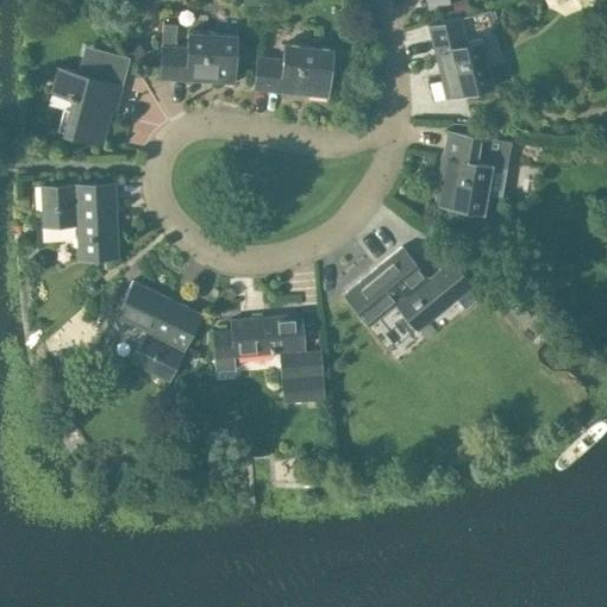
[(469,0),(455,5),(458,16),(473,11),(469,0)]
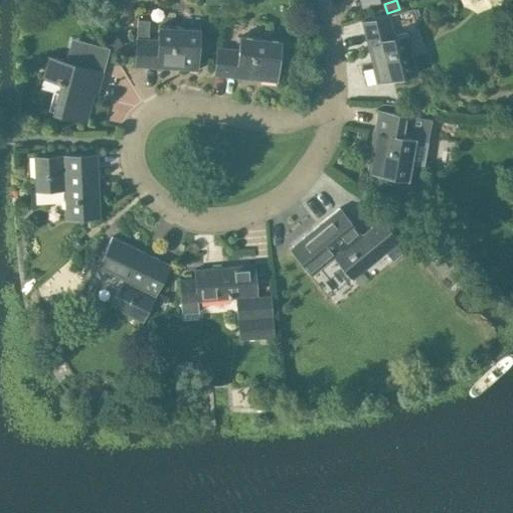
[(401,80),(402,78),(419,74),(409,33),(396,36),(391,16),(363,23),(378,83),(394,80),(395,81),(401,80)]
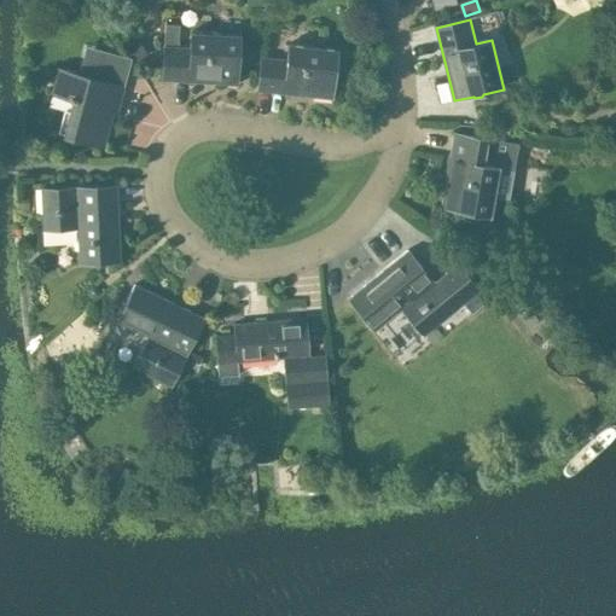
[(192,33),(191,48),(166,47),(163,82),(240,87),(243,35),(192,33)]
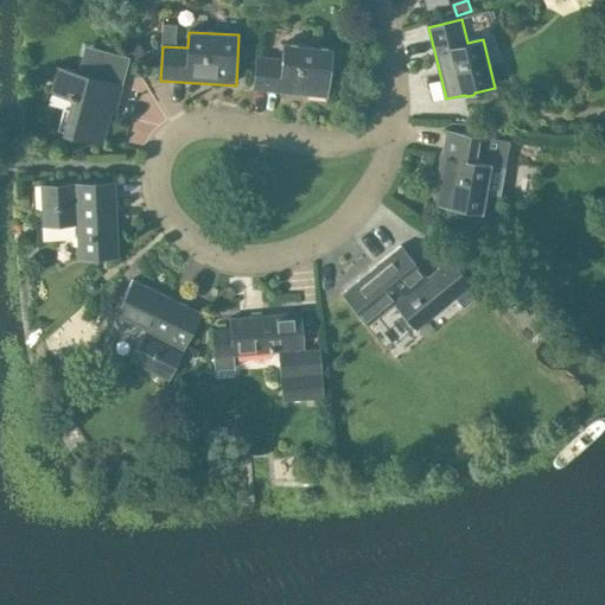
[(139,44),(128,50),(137,64),(147,58),(139,44)]
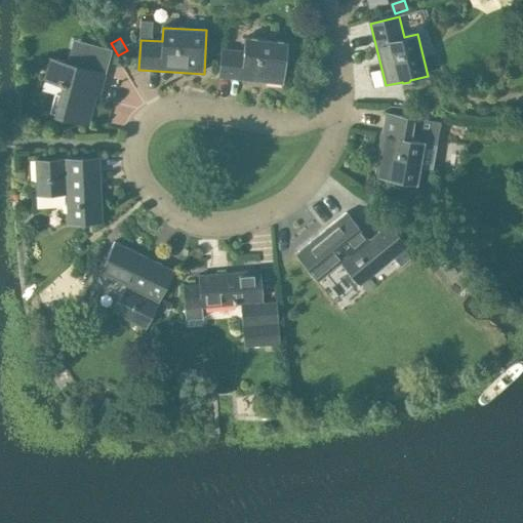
[(219,79),(284,86),(289,43),(246,38),(245,51),(223,49),(219,79)]
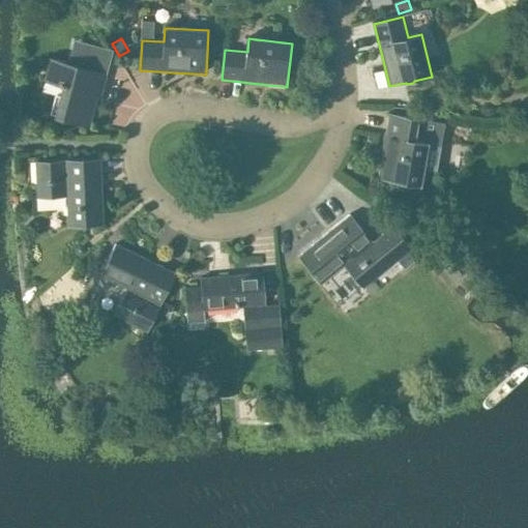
[(104,89),(114,51),(86,44),(80,67),(52,59),(46,82),(65,87),(57,117),(90,126),(101,88),(104,89)]
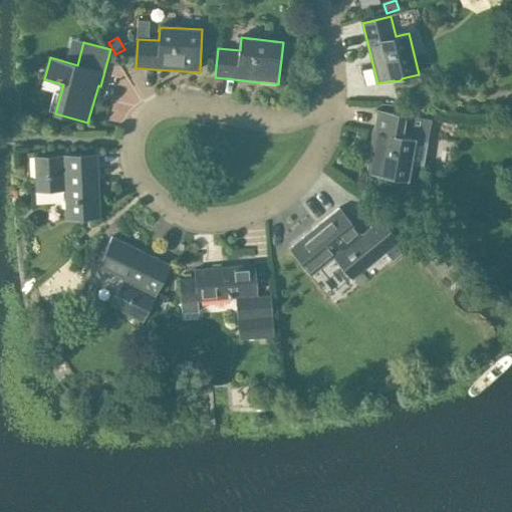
[(413,94),(411,108),(427,109),(428,95),(413,94)]
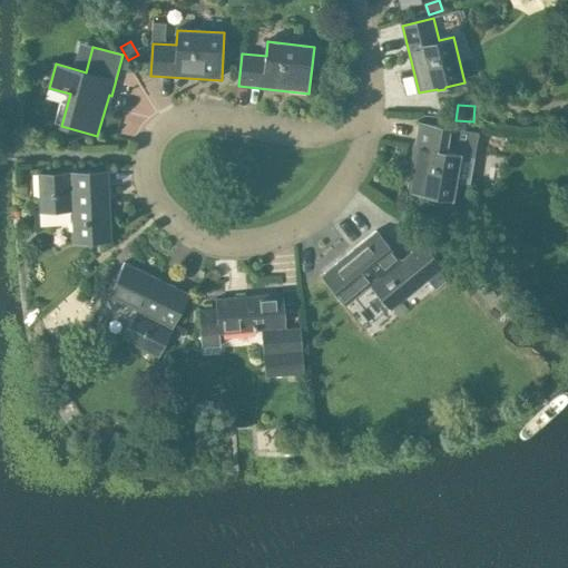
[(454,201),(462,156),(476,158),(481,134),(453,128),(452,129),(421,123),(408,192),(454,201)]
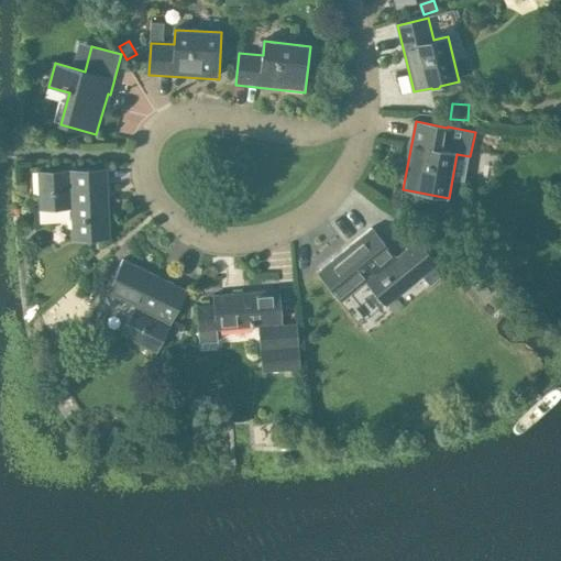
[(111,240),(108,169),(39,173),(41,211),(73,209),(74,242),(111,240)]
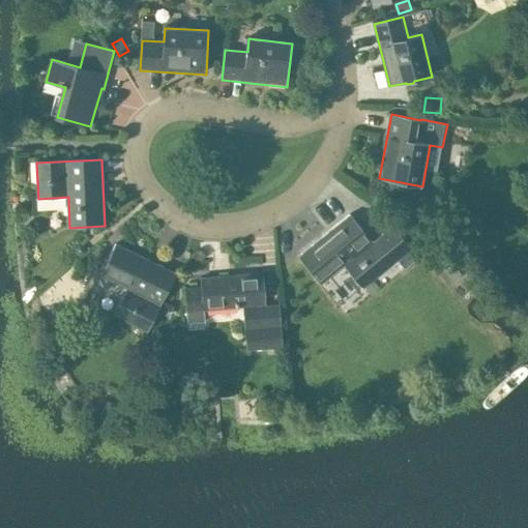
[(350,214),(330,232),(300,257),(323,285),(345,266),(364,289),(398,260),(406,270),(430,251),(408,234),(404,238),(394,226),(374,243),(350,214)]
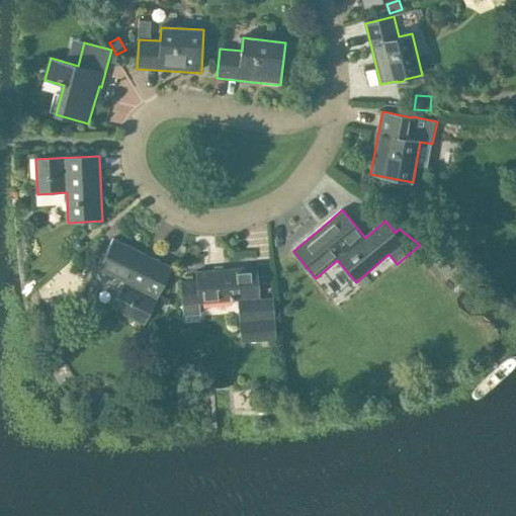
[(174,267),(114,239),(99,271),(125,283),(112,311),(146,326),(174,267)]
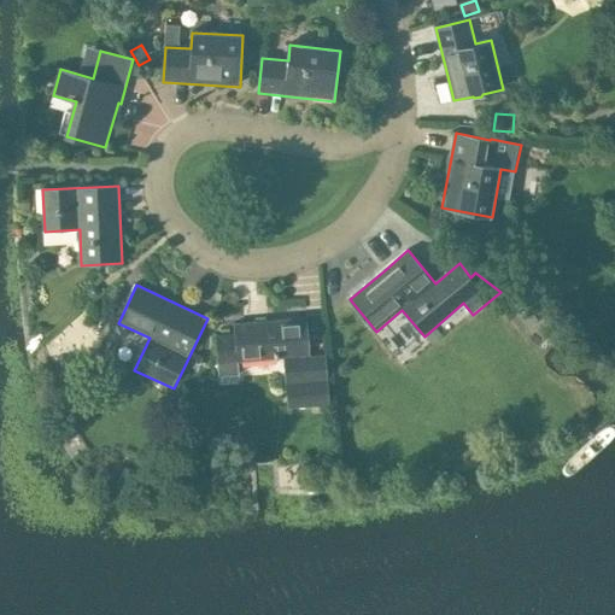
[(527,306),(516,315),(517,315),(527,328),(538,318),(527,306)]
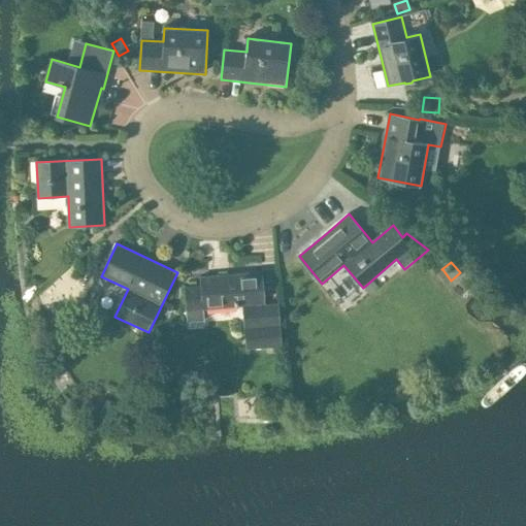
[(201,277),(201,287),(186,288),(188,322),(204,321),(203,309),(244,306),(248,350),(284,348),(281,304),(266,305),(264,272),(201,277)]
